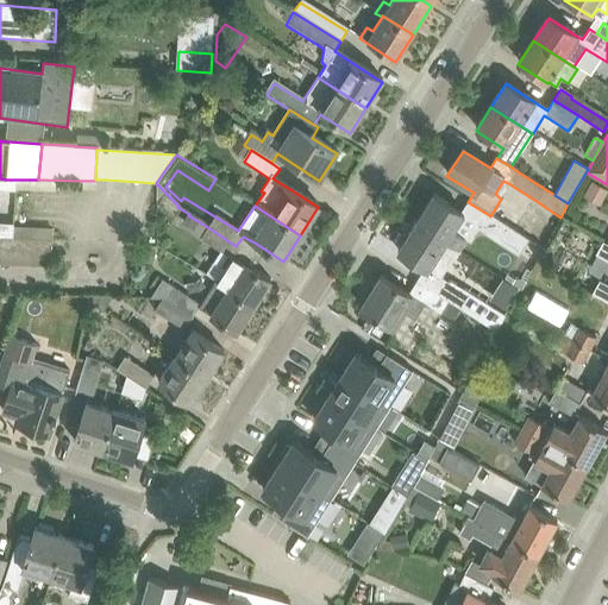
[(0,190),(14,191),(16,180),(14,180),(6,180),(0,178),(0,190)]
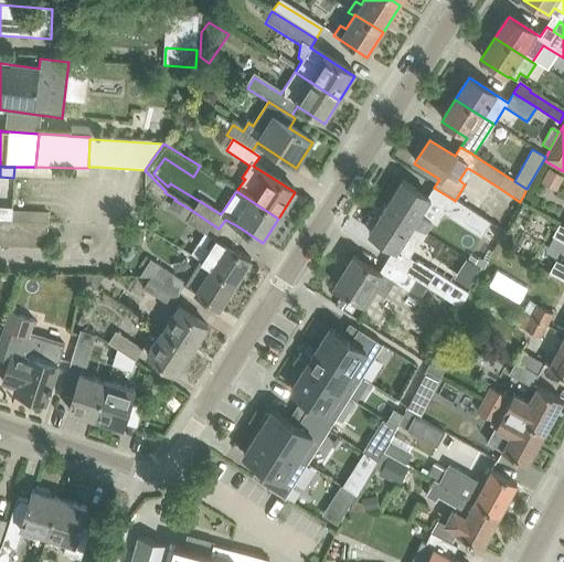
[(540,183),(554,192),(563,178),(549,169),(540,183)]
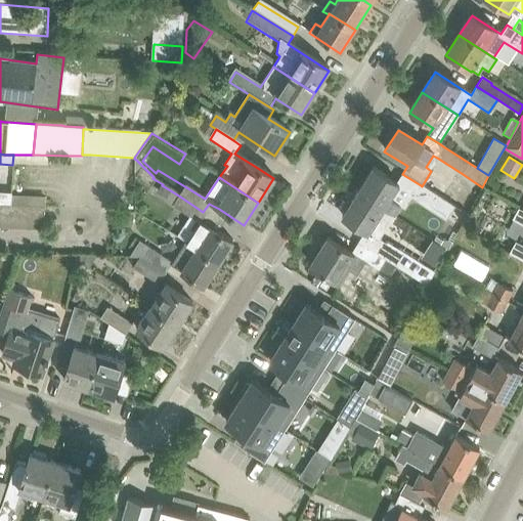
[(182,170),(186,173),(191,172),(194,167),(193,162),(188,159),(183,161),(180,166),(182,170)]
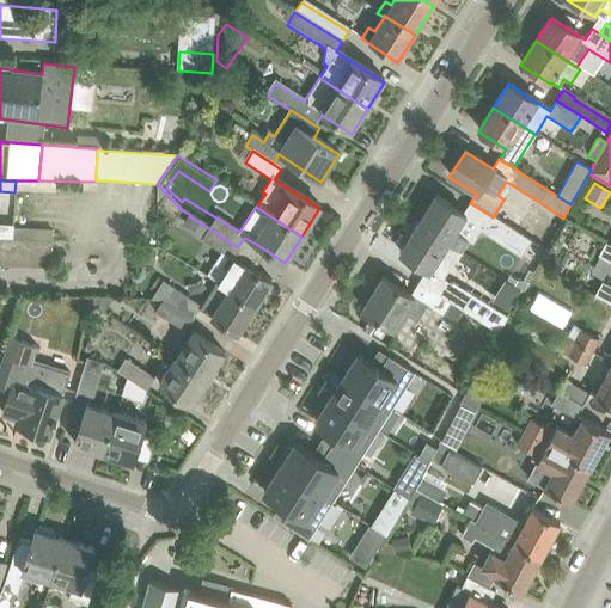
[(435,197),(417,225),(460,252),(468,241),(452,232),(463,215),(456,210),(435,197)]
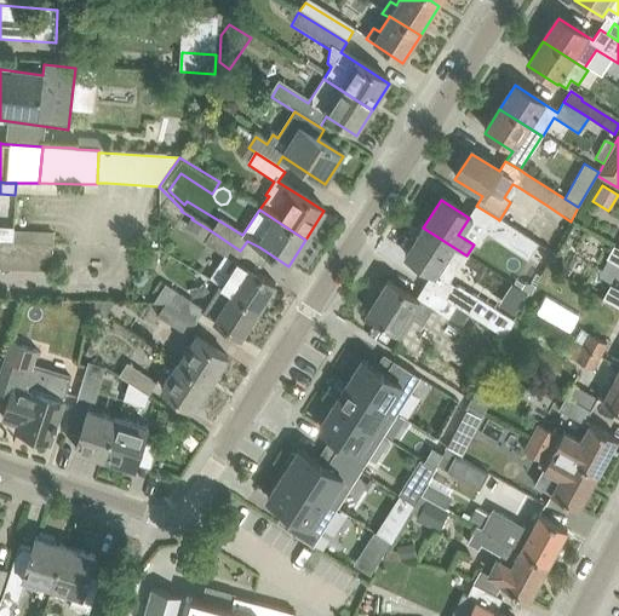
[(498,219),(487,235),(528,262),(538,246),(499,220),(498,219)]
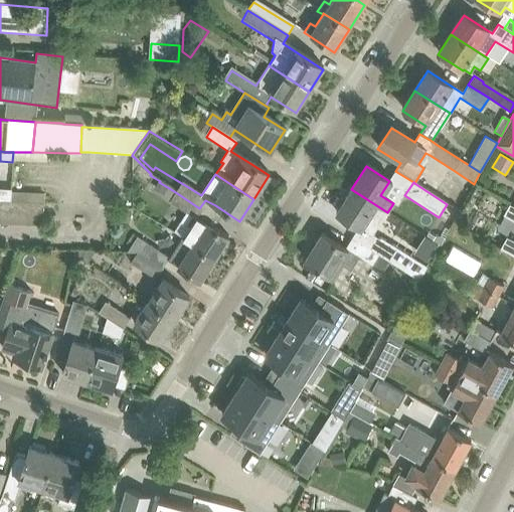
[(388,262),(419,281),(425,269),(418,264),(418,263),(375,235),(374,237),(372,236),(387,212),(351,189),(336,213),(359,228),(352,239),(359,243),(388,262)]
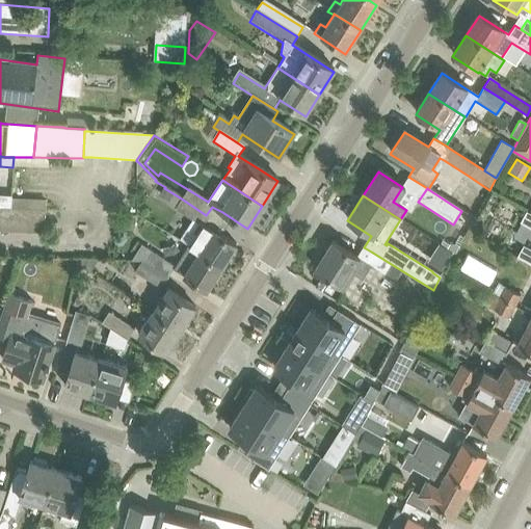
[(236,246),(201,223),(206,215),(183,200),(178,207),(175,212),(191,222),(180,241),(188,246),(189,247),(188,248),(220,269),(236,246)]
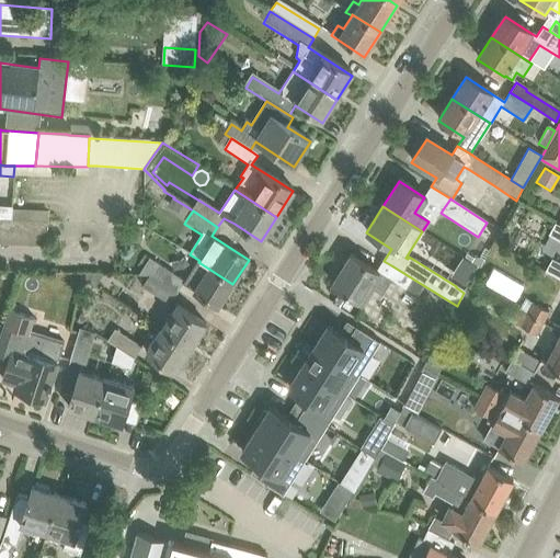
[(0,243),(45,247),(46,224),(46,223),(42,223),(29,221),(11,221),(0,220),(0,243)]
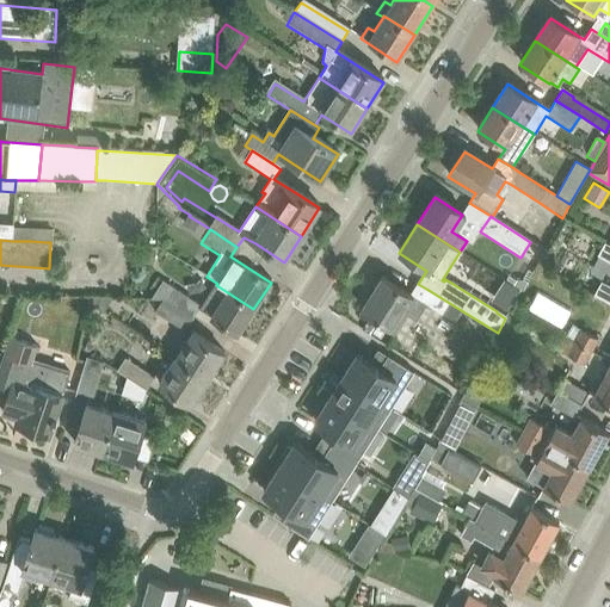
[(609,305),(609,246),(604,243),(597,255),(609,261),(609,286),(601,282),(593,296),(609,305)]
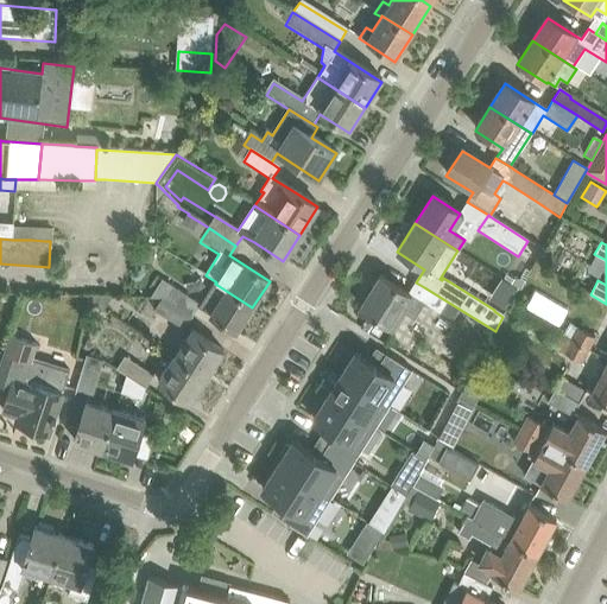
[(151,264),(155,249),(138,248),(136,262),(151,264)]
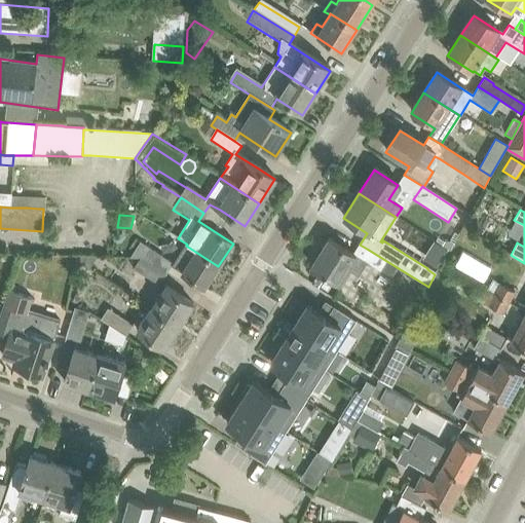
[(427,237),(419,253),(432,259),(440,244),(427,237)]
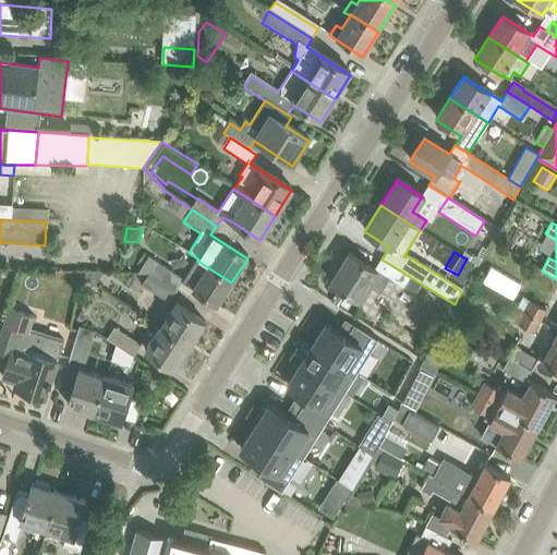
[(349,255),(330,285),(338,289),(344,293),(340,301),(348,305),(352,298),(359,302),(367,287),(378,293),(387,279),(403,289),(414,296),(421,284),(389,264),(382,260),(374,270),(367,266),(349,255)]
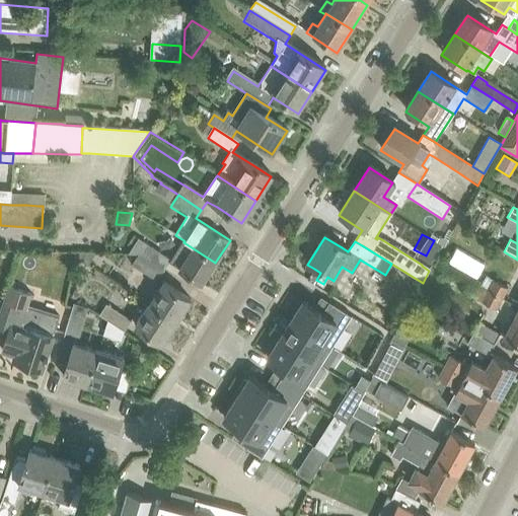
[(129,254),(139,256),(163,272),(169,264),(202,284),(215,263),(183,242),(185,241),(183,240),(169,261),(152,249),(138,239),(129,254)]
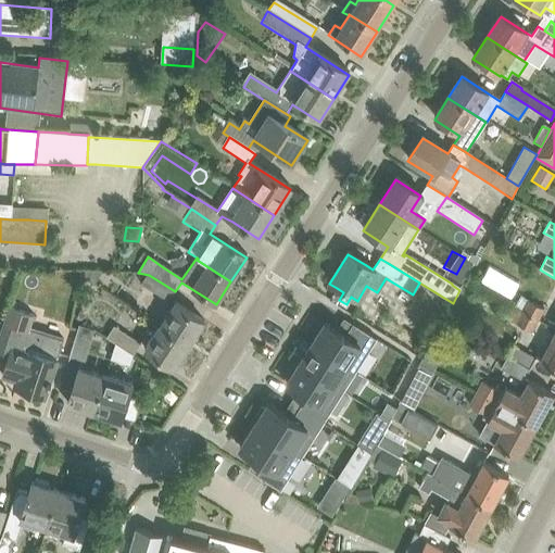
[(470,256),(467,261),(476,265),(480,258),(477,256),(470,256)]
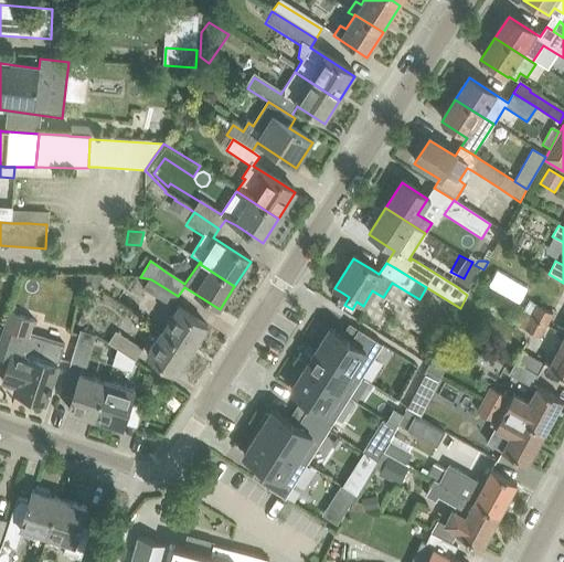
[(104,277),(86,276),(83,282),(96,290),(104,277)]
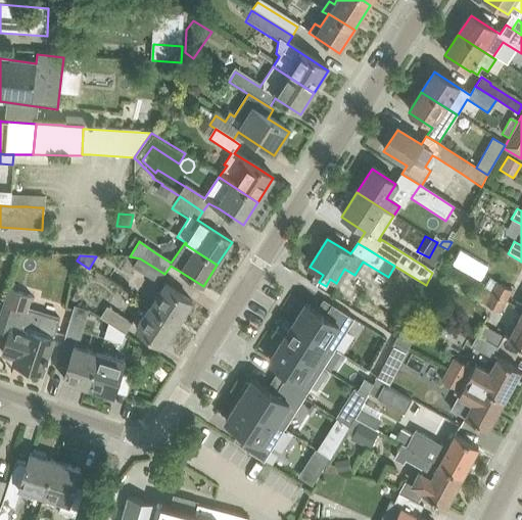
[(165,275),(164,274),(140,258),(132,270),(157,287),(165,275)]
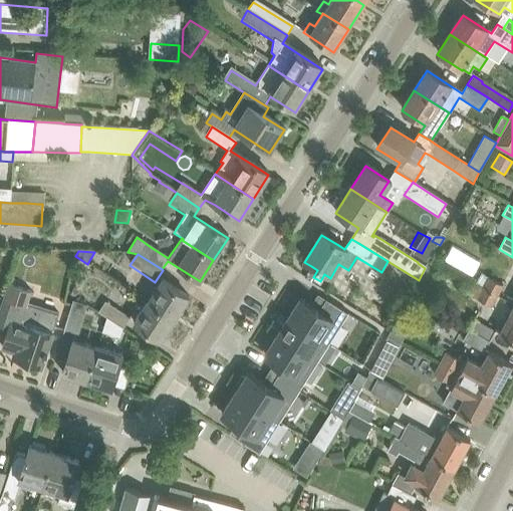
[(435,266),(429,262),(425,268),(419,280),(425,284),(435,266)]
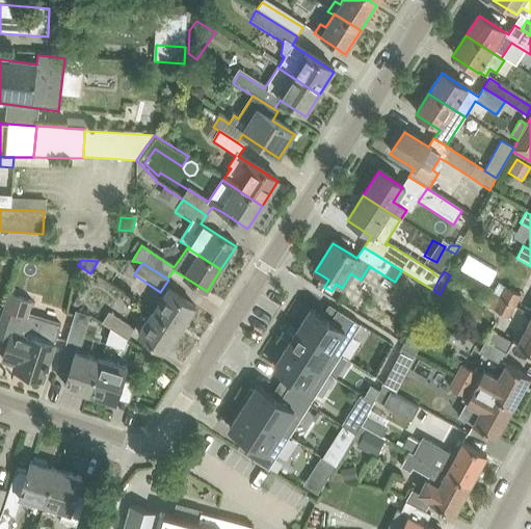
[(506,290),(501,300),(514,309),(521,297),(506,290)]
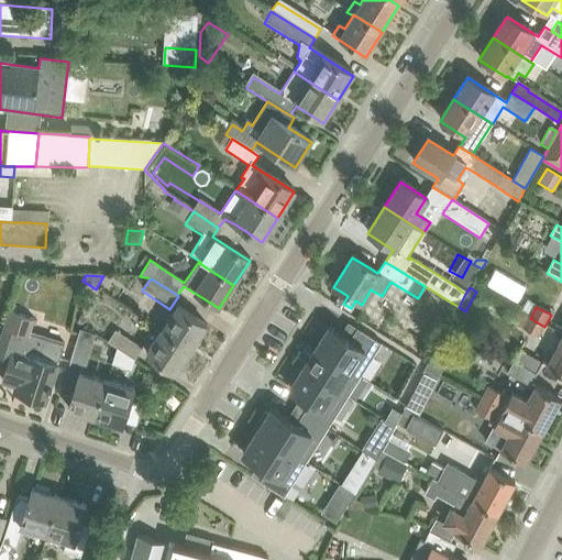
[(207,327),(177,308),(162,331),(191,351),(207,327)]
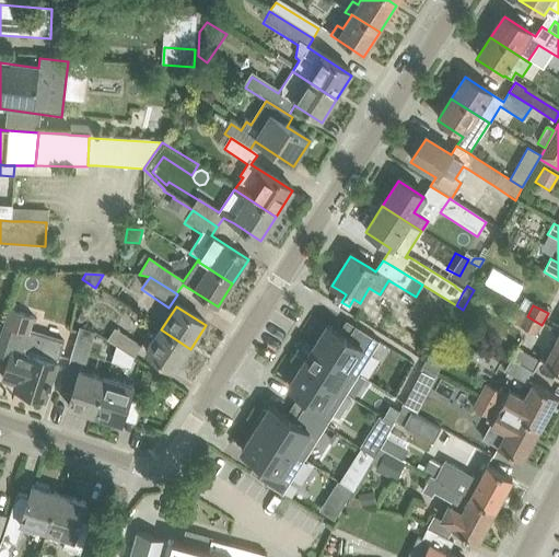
[(513,309),(508,321),(536,336),(542,325),(527,316),(513,309)]
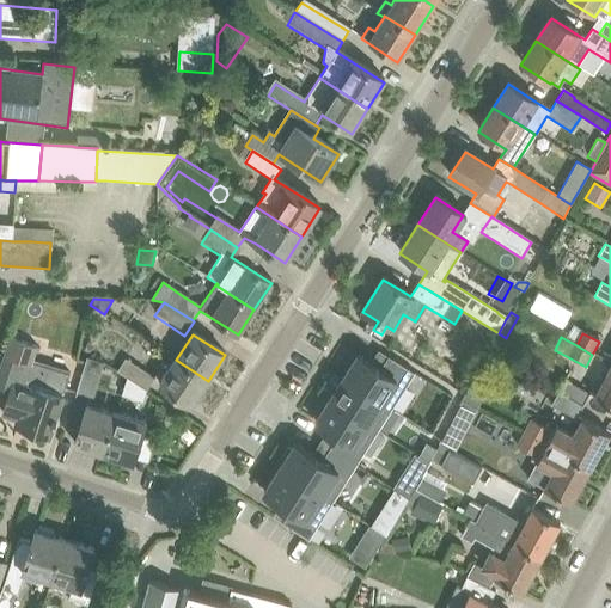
[(49,438),(56,416),(62,399),(68,375),(32,364),(37,349),(8,339),(4,357),(0,367),(0,388),(11,392),(2,417),(26,424),(24,430),(49,438)]
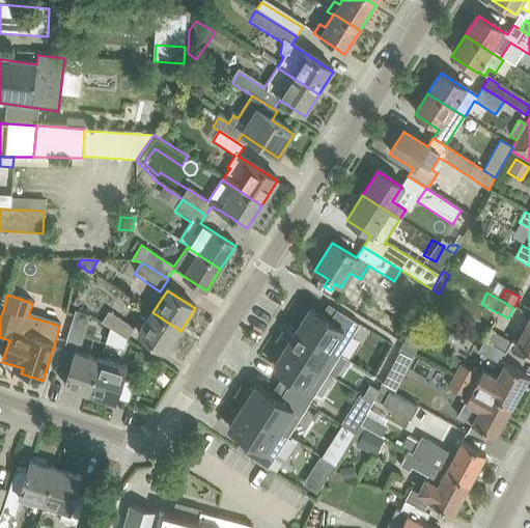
[(310,310),(298,330),(306,335),(339,357),(359,326),(336,311),(329,323),(321,316),(318,315),(310,310)]
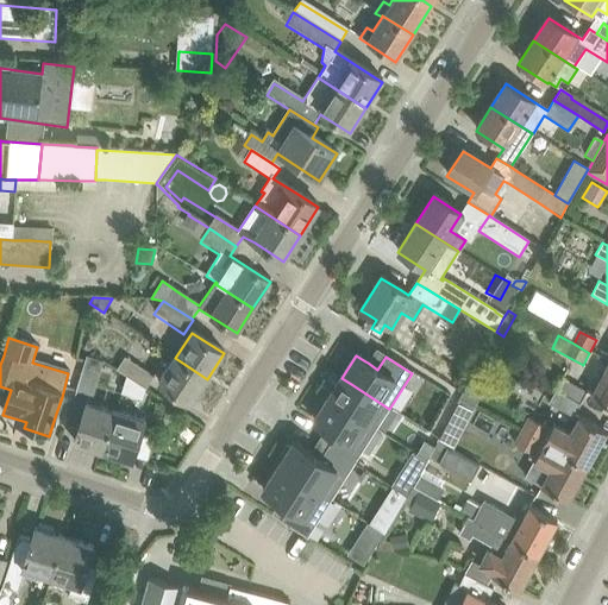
[(158,384),(190,405),(207,379),(175,358),(158,384)]
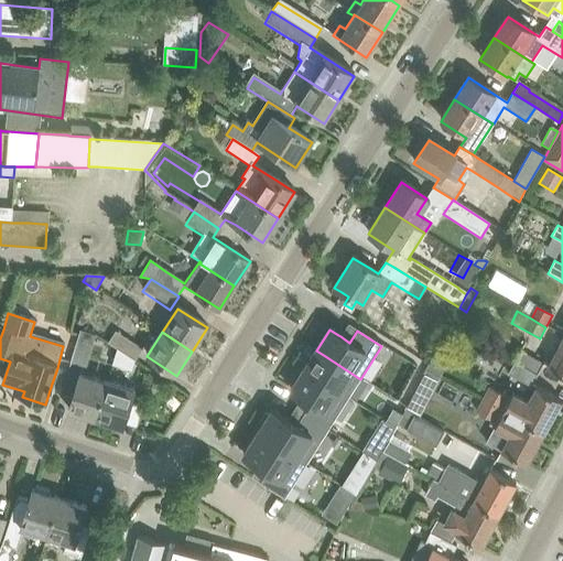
[(85,370),(95,337),(80,333),(71,366),(85,370)]
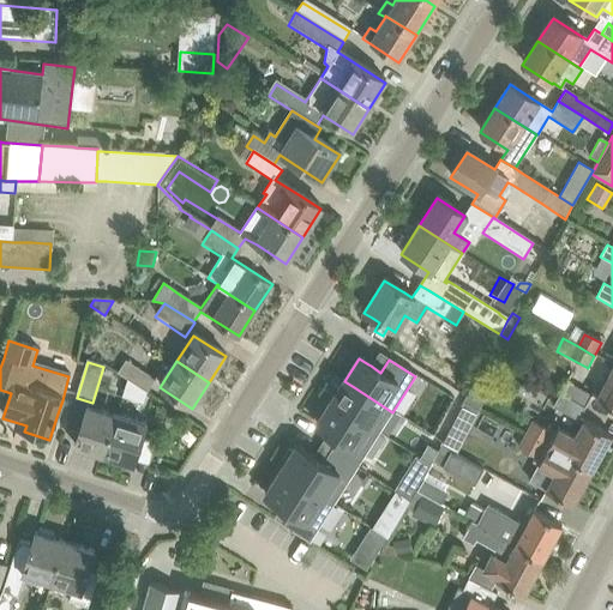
[(146,394),(154,381),(126,364),(118,376),(126,381),(146,394)]
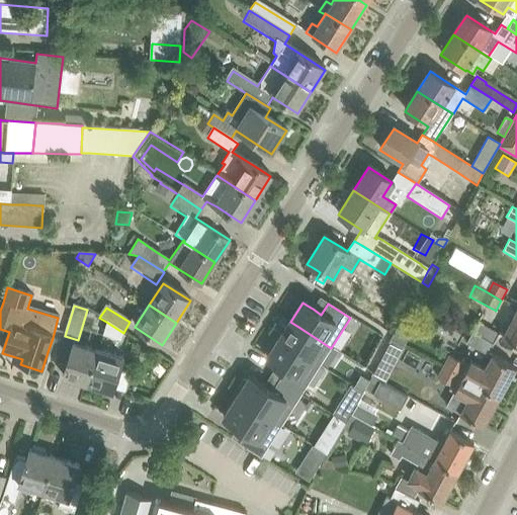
[(516,314),(504,340),(516,346),(516,314)]
